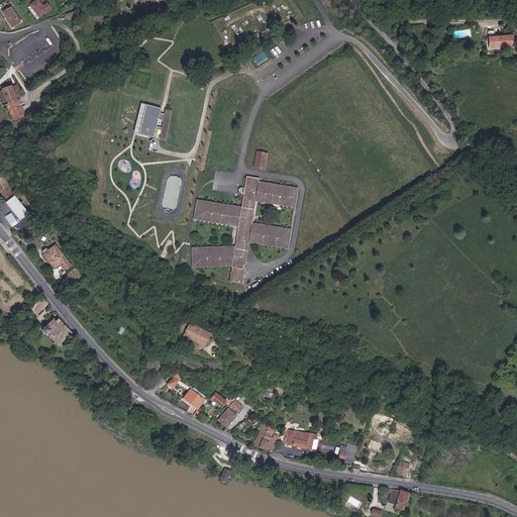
[(38,0),(32,5),(41,17),(54,8),(49,2),(44,6),(39,0),(38,0)]
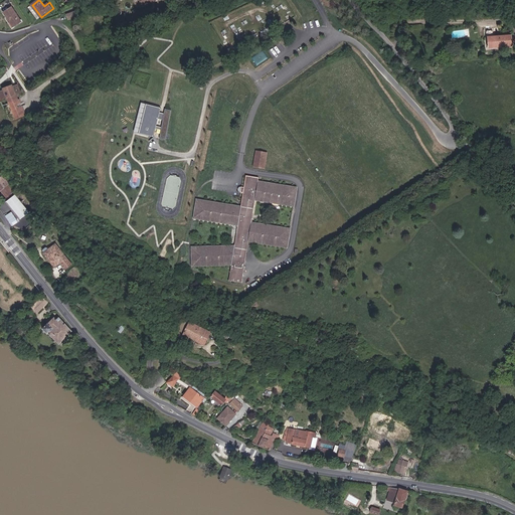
[(23,21),(14,7),(4,14),(13,27),(23,21)]
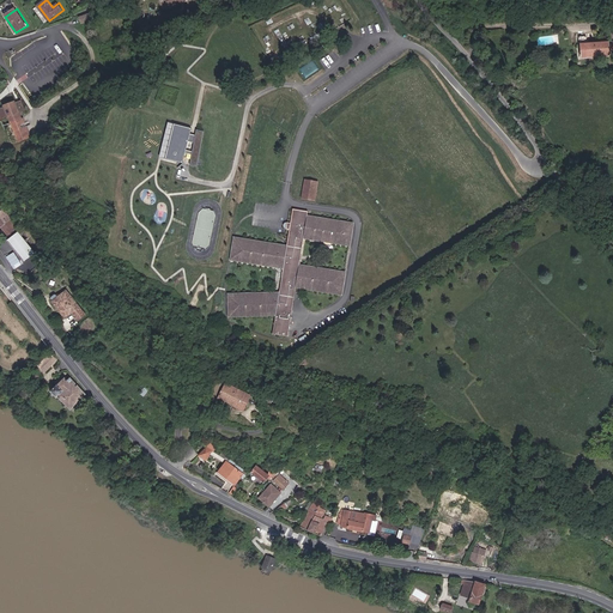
[(590,37),(582,37),(583,56),(611,55),(610,43),(590,44),(590,37)]
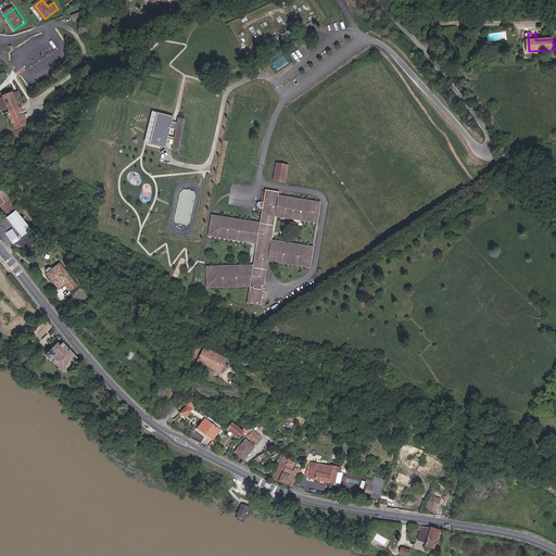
[(23,106),(12,111),(17,128),(29,124),(23,106)]
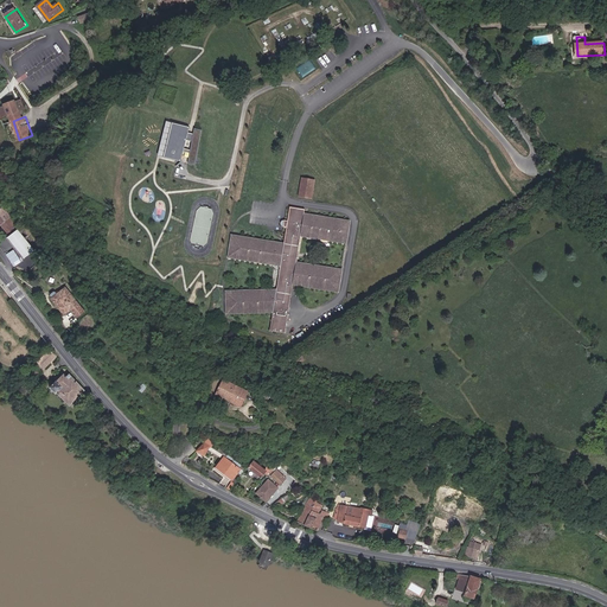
[(193,141),(196,134),(190,133),(191,127),(173,123),(166,158),(184,161),(185,152),(191,153),(192,149),(186,148),(187,140),(193,141)]
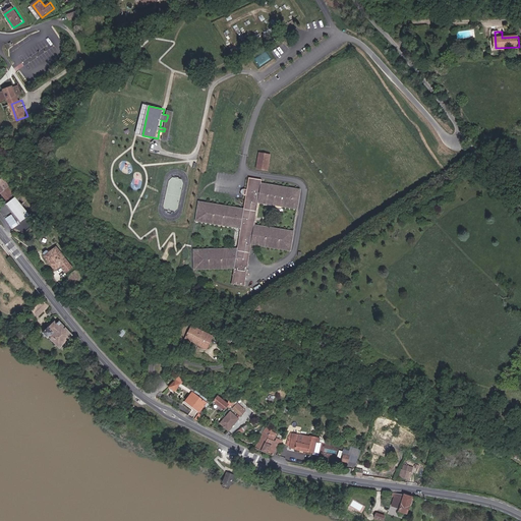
[(175,111),(169,110),(168,115),(166,121),(165,128),(164,131),(163,139),(169,140),(175,111)]
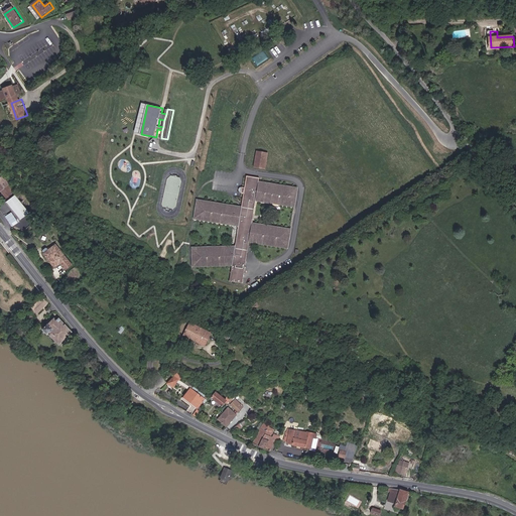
[(269,153),(258,151),(255,166),(267,168),(269,153)]
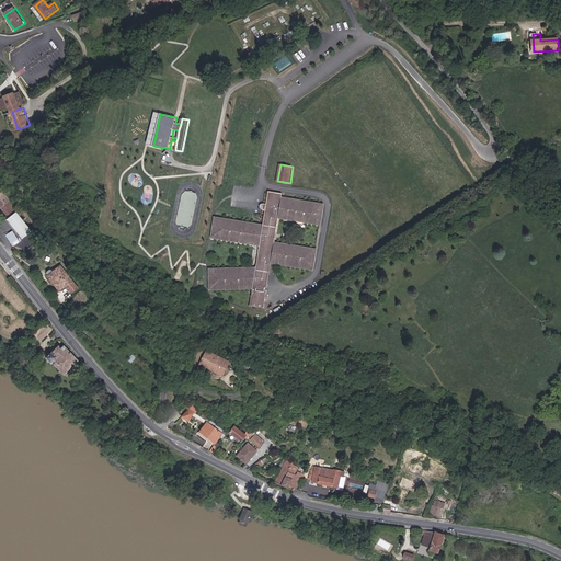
[(284,194),(271,192),(268,205),(265,204),(264,210),(267,210),(265,226),(216,217),(213,238),(261,247),(258,268),(210,270),(212,290),(253,289),(251,306),(264,309),(272,264),(315,271),(318,251),(276,243),(279,219),(322,226),(325,206),(284,198),(284,194)]
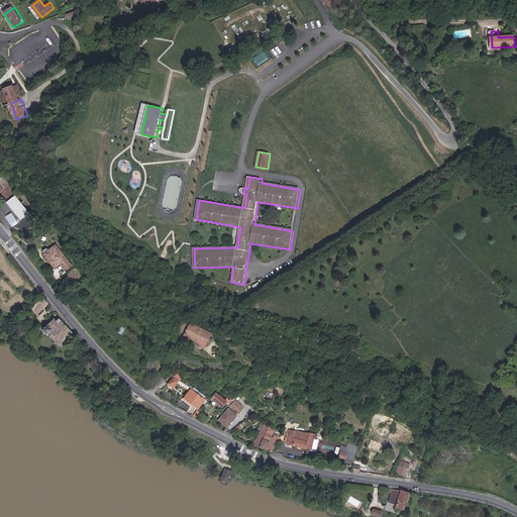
[(14,195),(8,187),(0,192),(6,201),(7,200),(10,198),(14,195)]
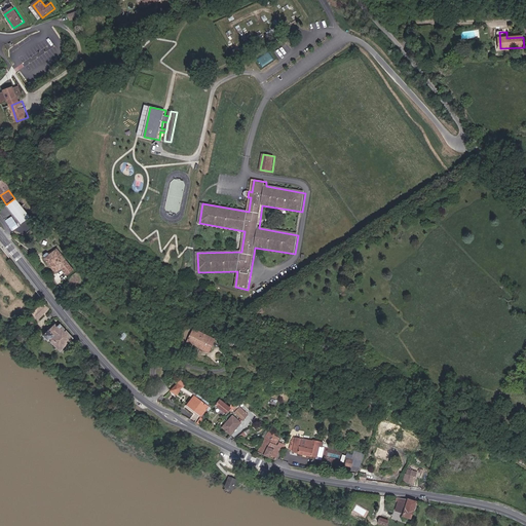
[(16,199),(11,202),(9,205),(6,207),(21,225),(30,218),(16,199)]
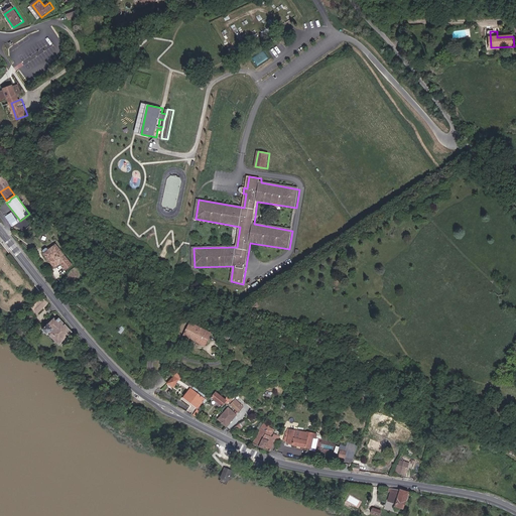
[(6,216),(12,227),(19,222),(12,212),(6,216)]
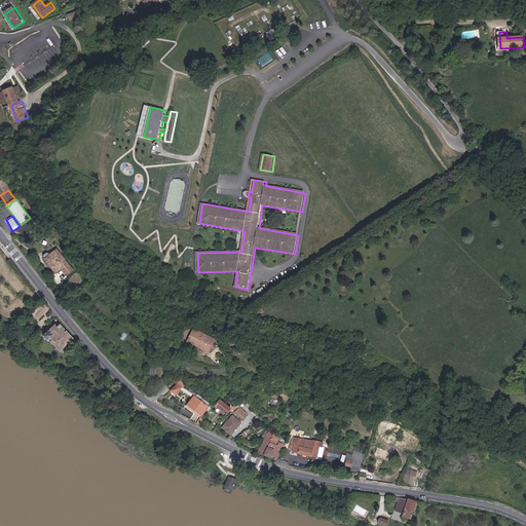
[(60,255),(62,253),(58,249),(50,254),(49,253),(48,253),(46,254),(46,256),(47,257),(46,258),(58,271),(64,266),(69,273),(74,268),(69,262),(68,263),(65,258),(63,259),(60,255)]
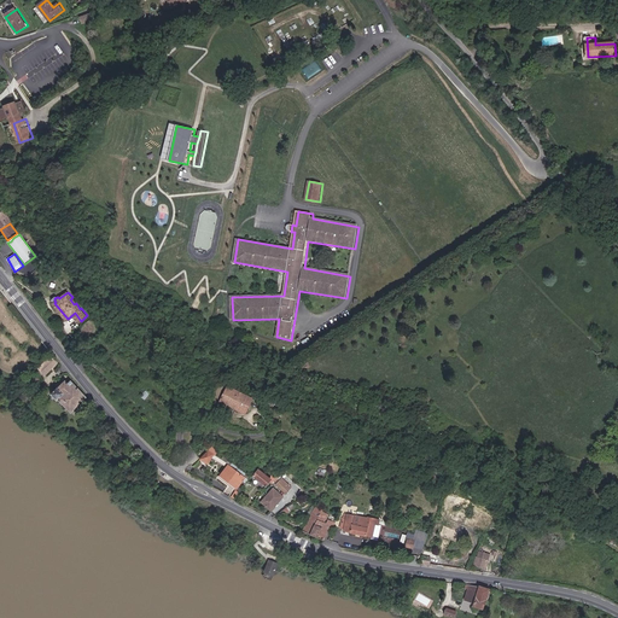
[(80,309),(81,308),(73,297),(70,299),(74,304),(76,303),(80,309)]
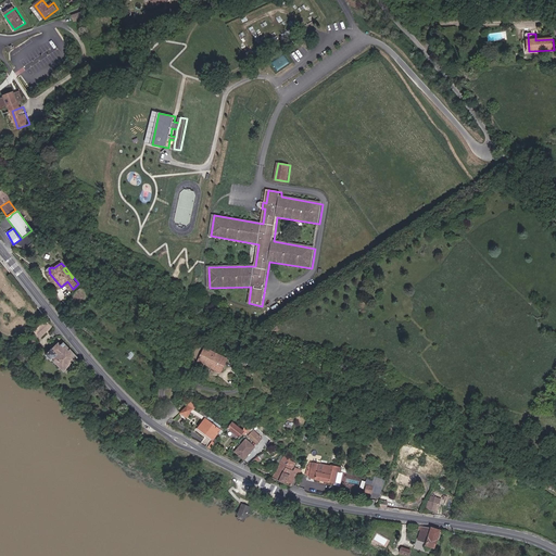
[(53,326),(49,320),(37,332),(42,338),(53,326)]
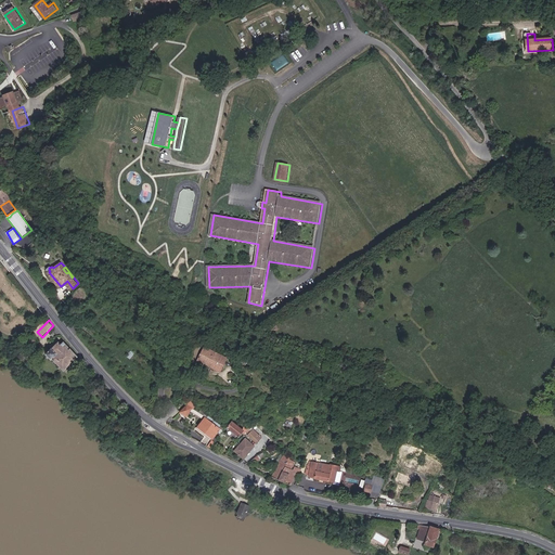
[(24,343),(28,347),(34,341),(29,337),(24,343)]
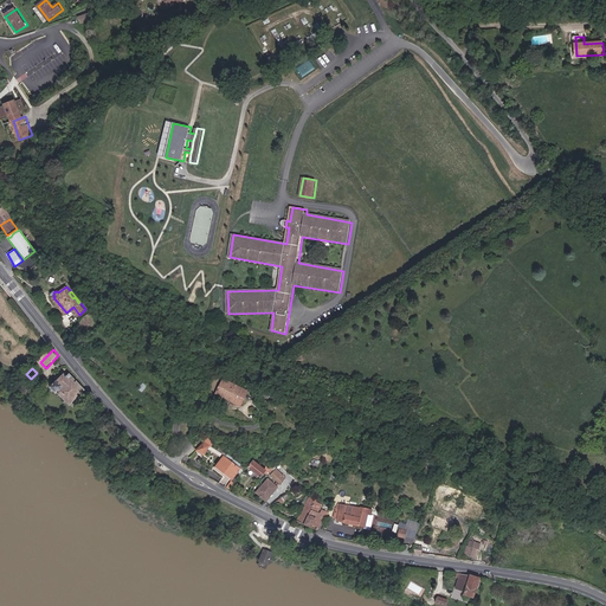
[(88,389),(72,374),(70,376),(66,374),(58,381),(52,386),(58,392),(59,391),(72,405),(88,389)]
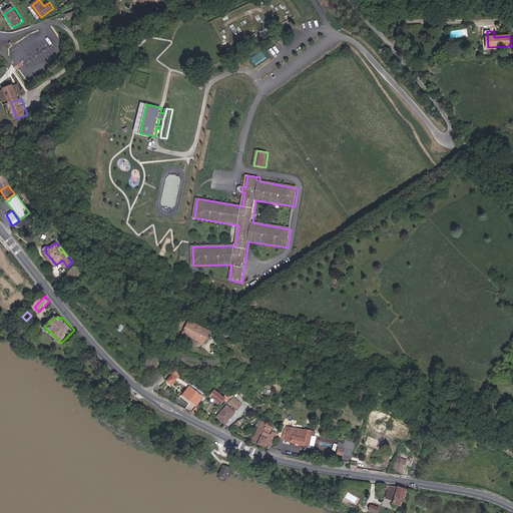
[(18,320),(10,328),(14,332),(22,325),(18,320)]
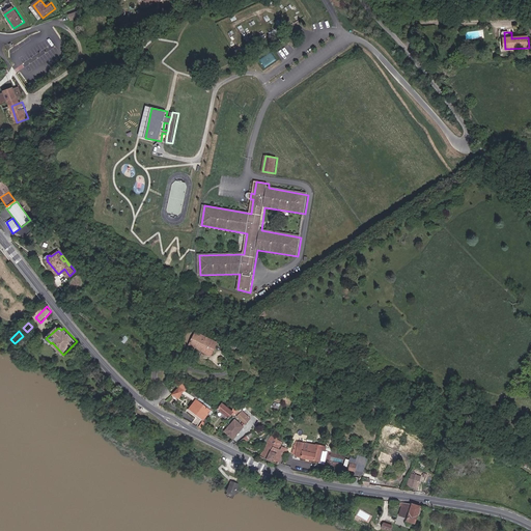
[(214,353),(218,341),(199,333),(193,344),(214,353)]
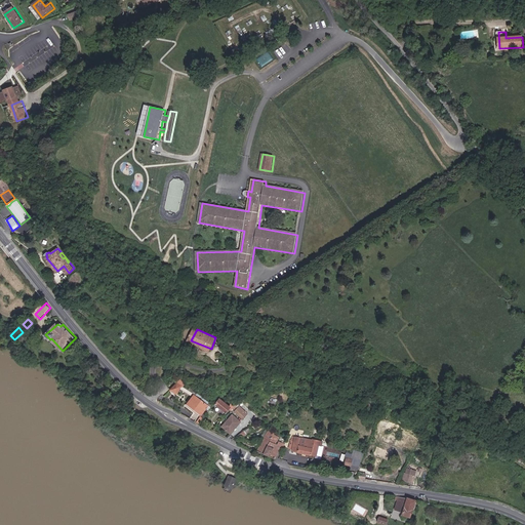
[(87,363),(91,360),(85,354),(82,358),(87,363)]
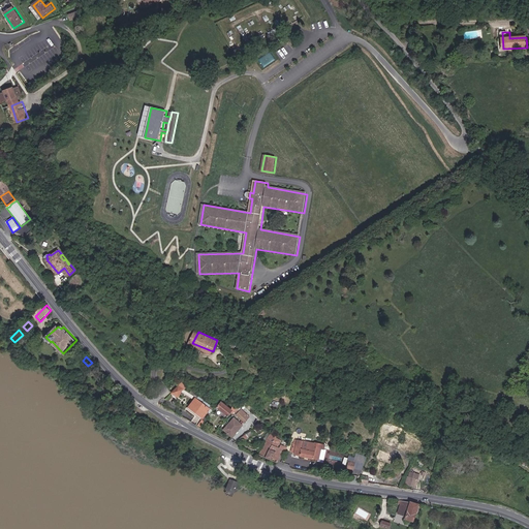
[(183,382),(173,394),(180,397),(184,389),(186,390),(188,386),(183,382)]
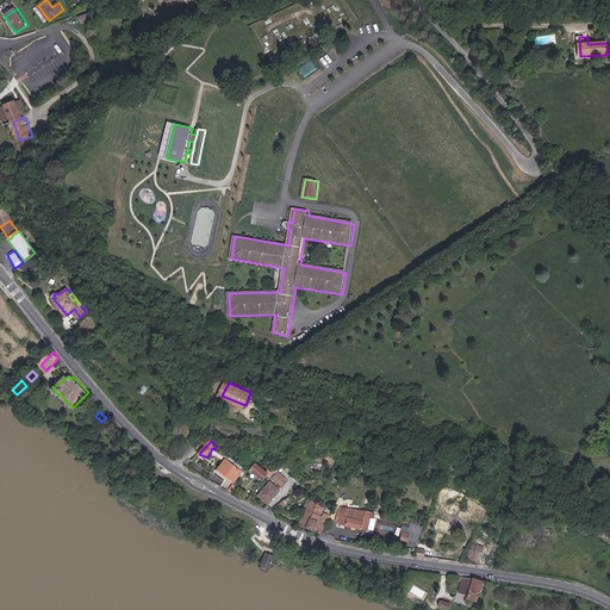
[(217,471),(235,484),(244,471),(226,458),(217,471)]
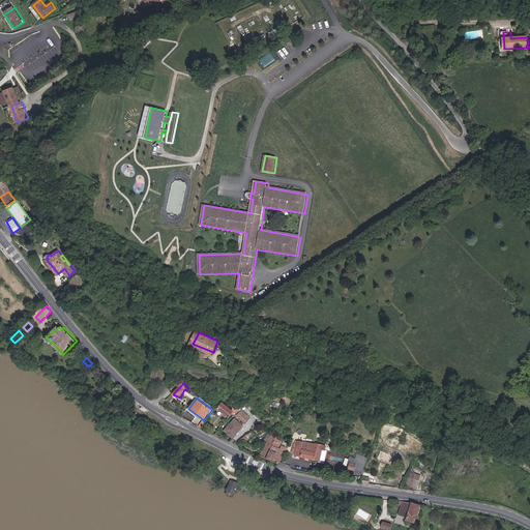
[(221,408),(222,409),(229,415),(231,416),(236,410),(234,409),(233,410),(224,403),(221,408)]
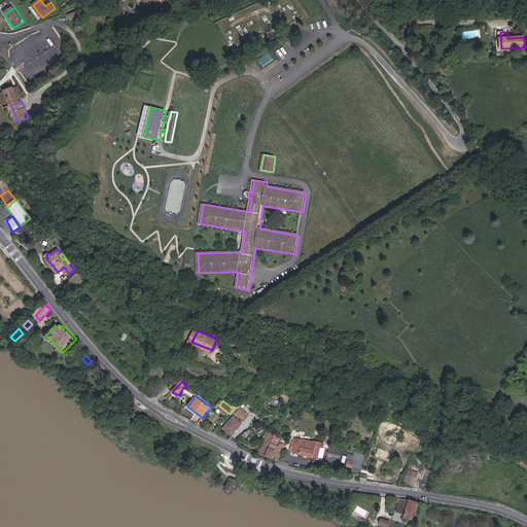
[(227,413),(220,407),(217,410),(225,416),(227,413)]
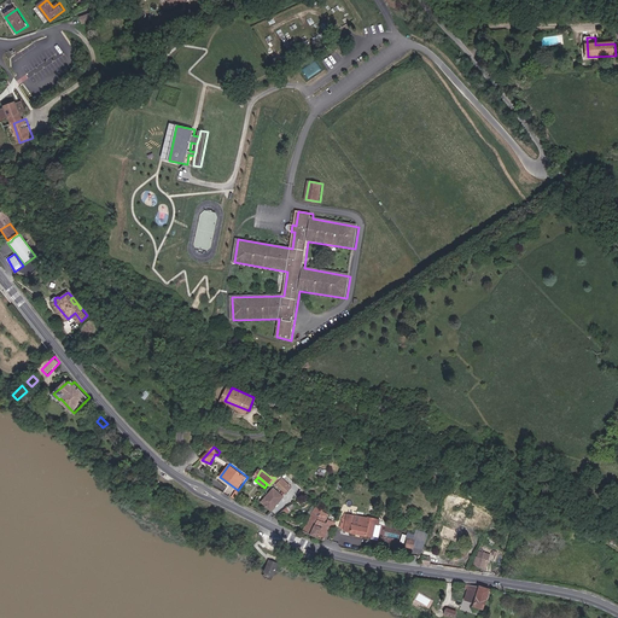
[(278,487),(287,494),(293,487),(284,479),(278,487)]
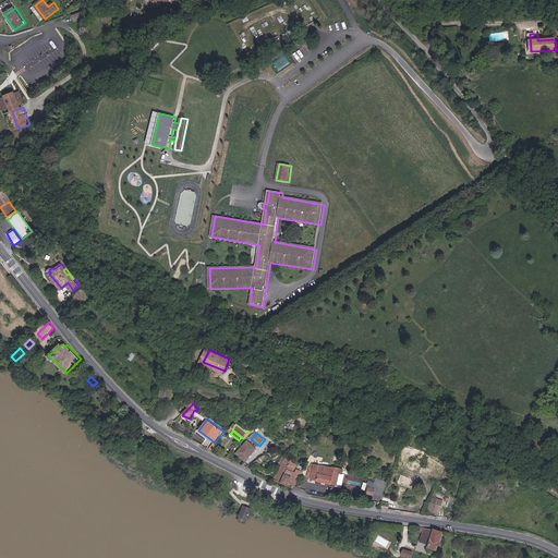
[(246,461),(256,449),(249,443),(238,453),(246,461)]
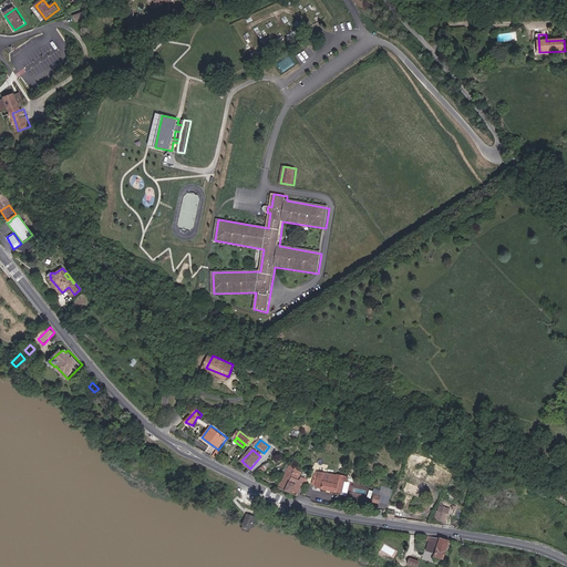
[(414,462),(410,473),(426,478),(431,467),(414,462)]
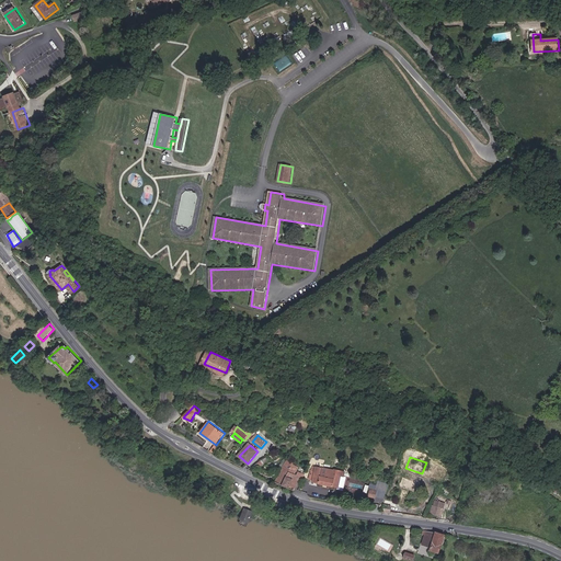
[(290,471),(297,474),(299,467),(294,465),(296,461),(294,460),(288,458),(277,482),(285,485),(290,471)]
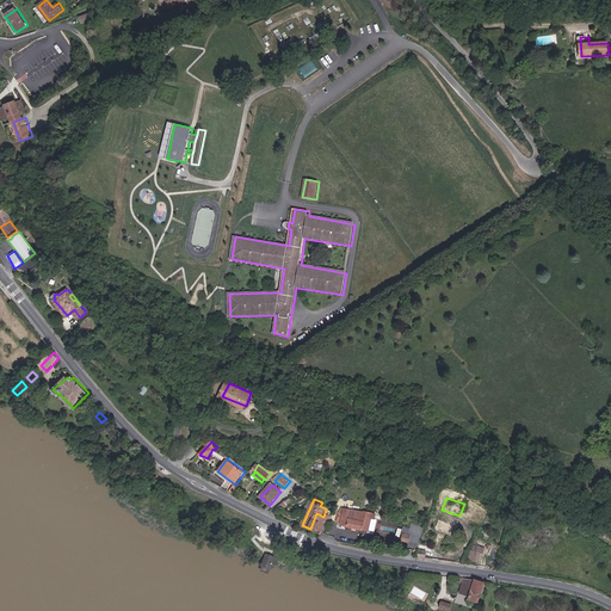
[(368,517),(345,512),(343,525),(349,526),(349,528),(365,530),(365,529),(371,530),(374,516),(368,514),(368,517)]
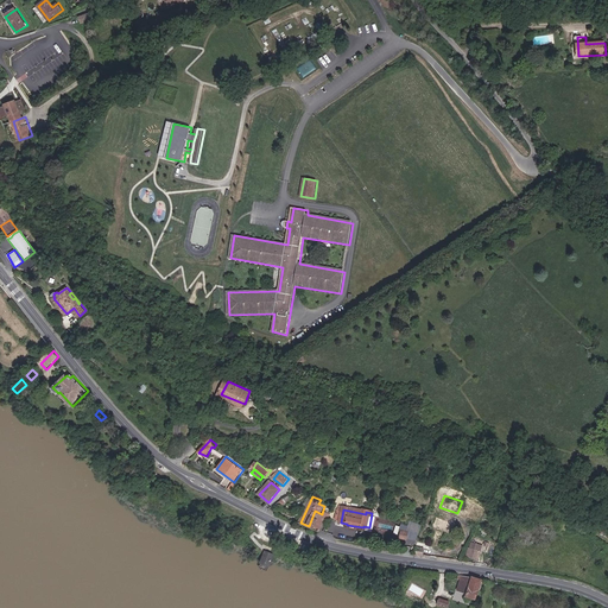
[(315,511),(309,526),(320,531),(324,523),(327,524),(331,514),(325,512),(324,515),(322,514),(315,511)]
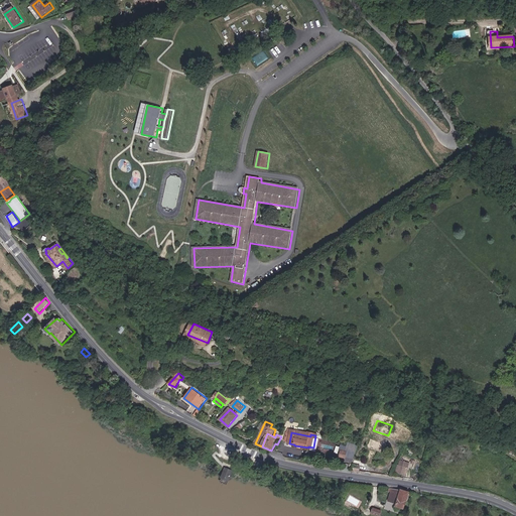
[(351,464),(358,444),(347,441),(346,445),(339,442),(336,452),(339,453),(337,459),(351,464)]
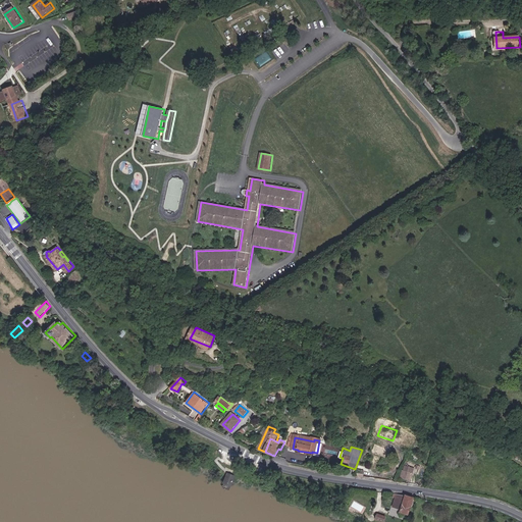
[(415,468),(407,466),(406,470),(404,469),(402,477),(412,480),(415,468)]
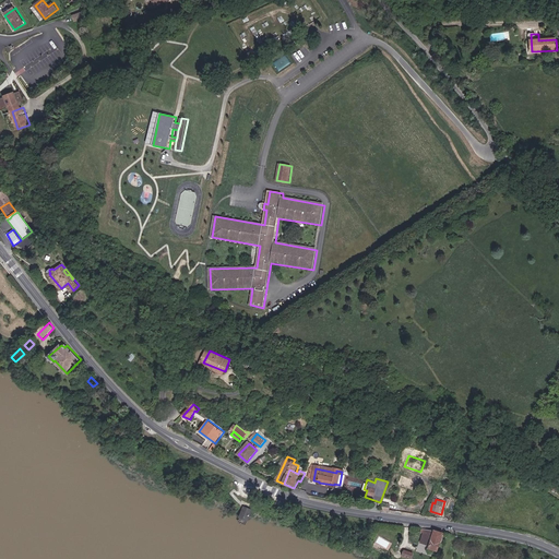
[(439,550),(444,533),(435,530),(425,528),(421,542),(431,544),(429,548),(439,550)]
